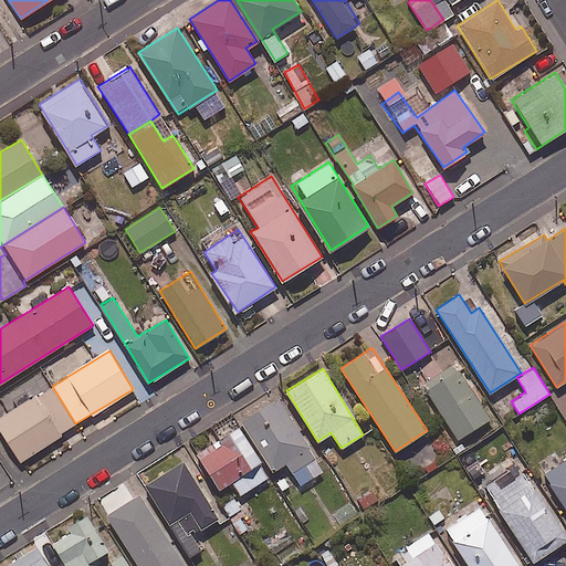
[(489,419),(458,369),(425,390),(456,440),(489,419)]
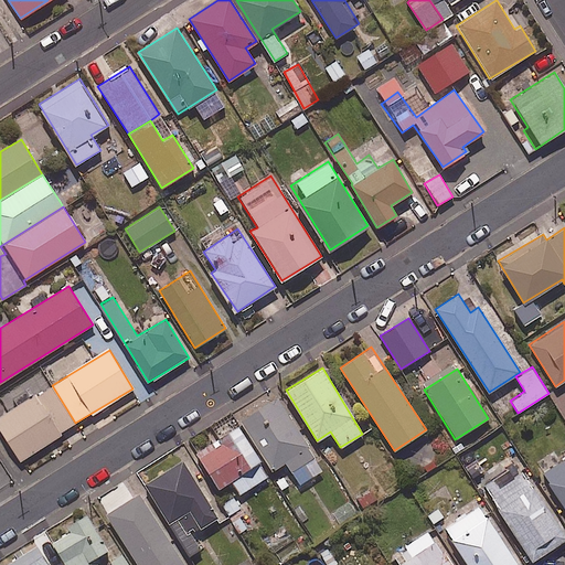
[(75,423),(52,385),(0,416),(0,427),(19,460),(60,436),(59,433),(75,423)]
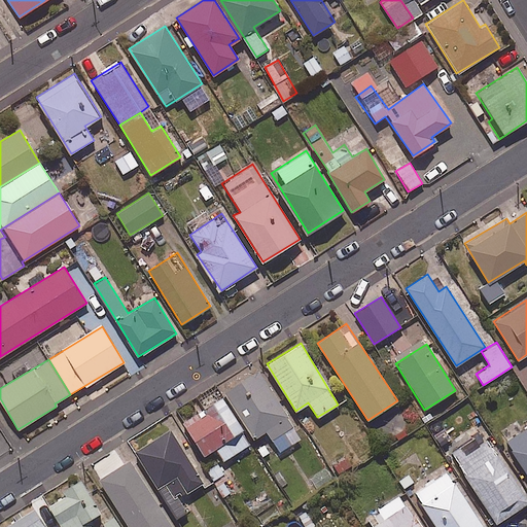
[(301,437),(254,365),(221,387),(253,437),(266,429),(279,451),(301,437)]
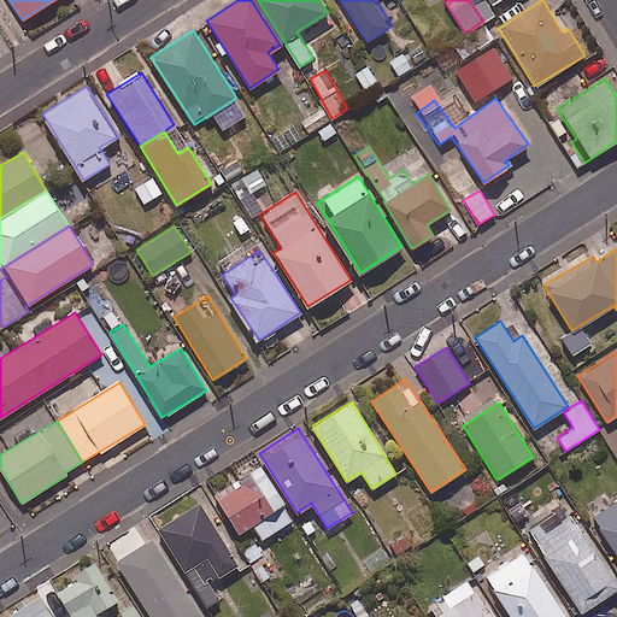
[(294,518),(260,466),(213,497),(238,534),(252,524),(262,539),(294,518)]
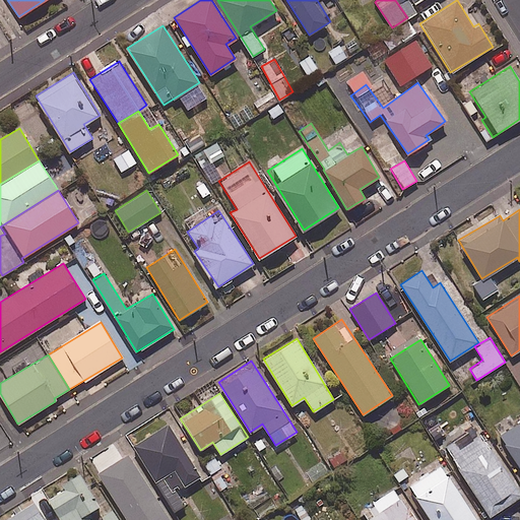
[(519,421),(500,436),(519,467),(519,421)]
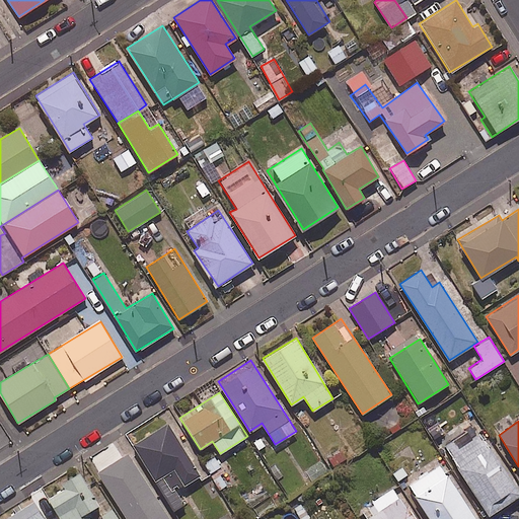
[(132,450),(172,512),(184,504),(175,491),(201,475),(167,423),(130,447),(132,450)]
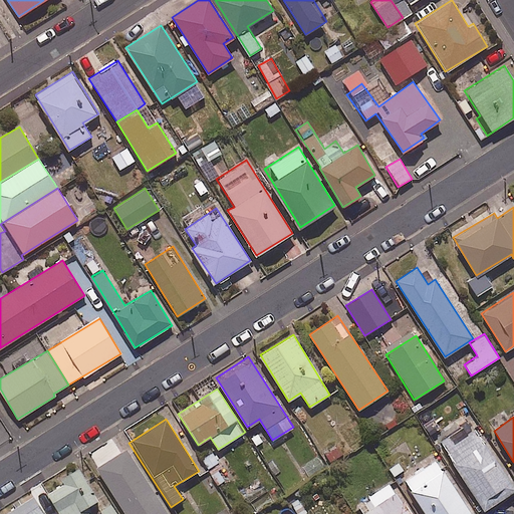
[(463,437),(455,424),(436,436),(483,510),(513,490),(513,488),(476,429),(463,437)]
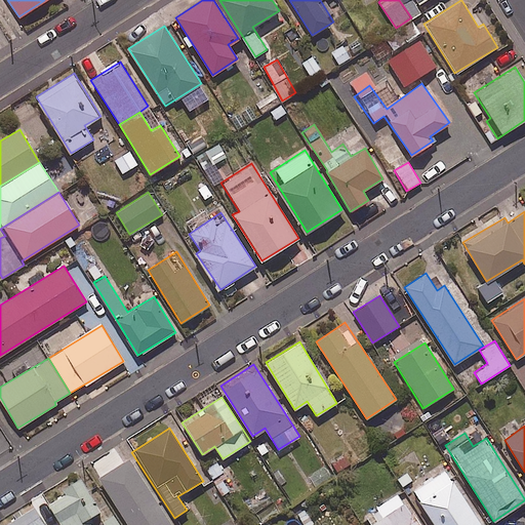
[(172,524),(170,521),(129,458),(97,479),(127,524),(172,524)]
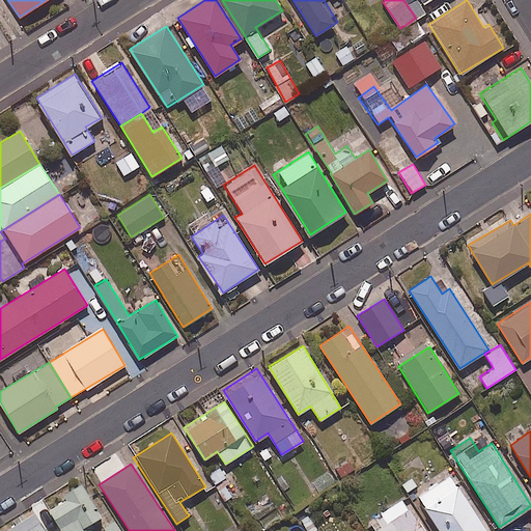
[(234,494),(220,468),(208,474),(223,500),(234,494)]
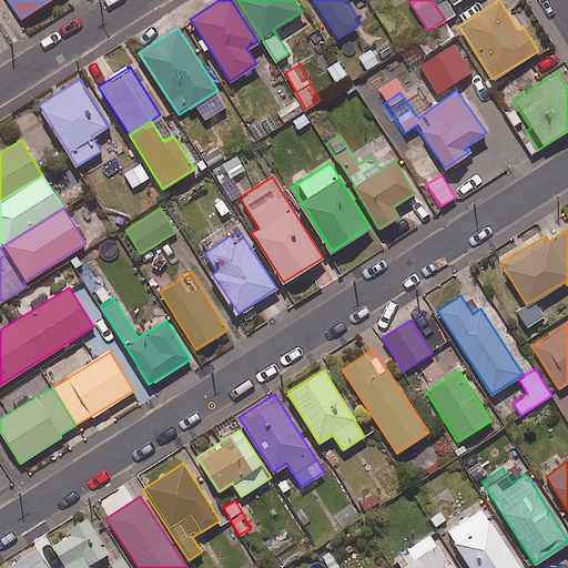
[(520,567),(482,508),(446,531),(469,567),(520,567)]
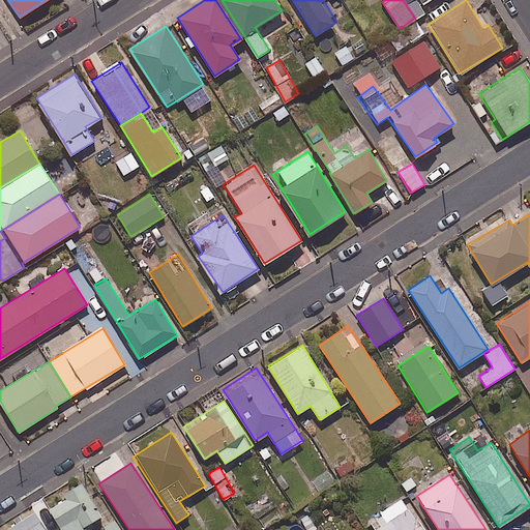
[(100,516),(80,480),(60,493),(64,500),(49,510),(60,529),(91,529),(87,524),(100,516)]
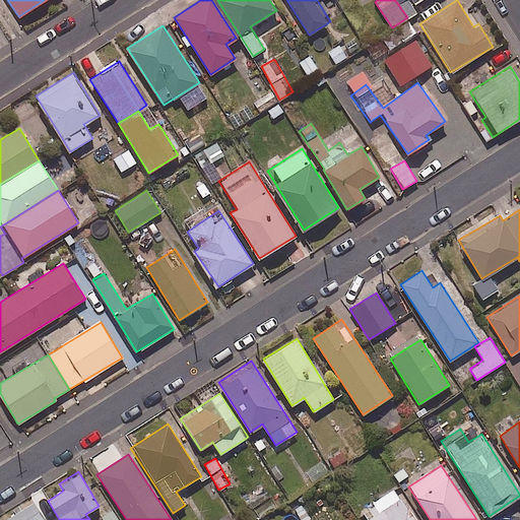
[(414,519),(395,489),(361,511),(366,519),(414,519)]
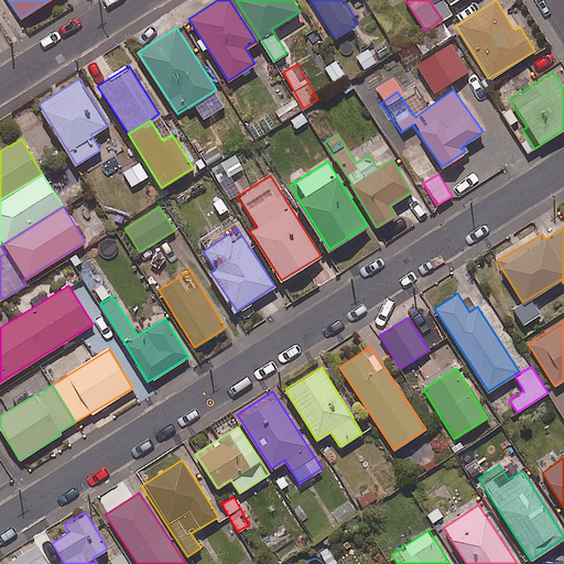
[(49,563),(34,543),(1,563),(49,563)]
